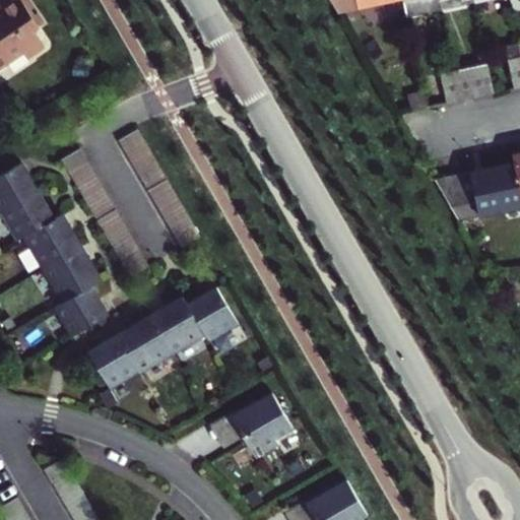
[(0,0),(0,58),(1,58),(3,62),(22,50),(26,56),(42,46),(31,31),(38,26),(19,0),(0,0)]
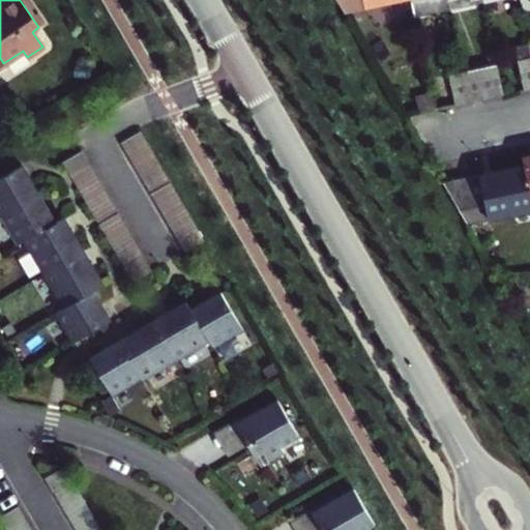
[(403,0),(342,0),(349,12),(403,0)]
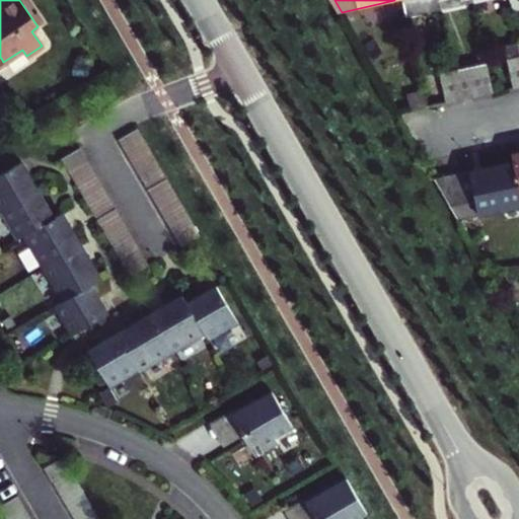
[(440,0),(403,0),(405,3),(408,15),(442,7),(440,2),(440,0)]
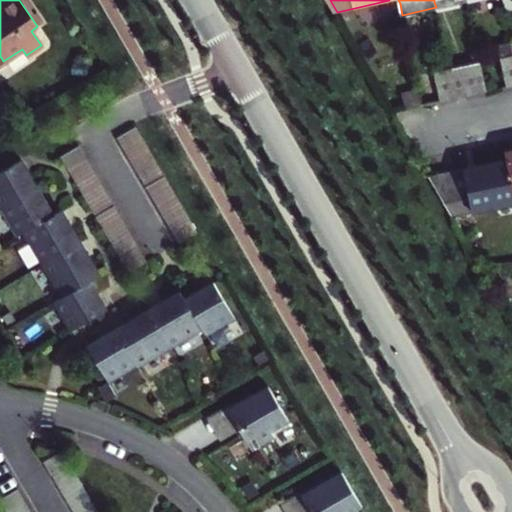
[(511,59),(503,62),(509,90),(511,88),(511,59)]
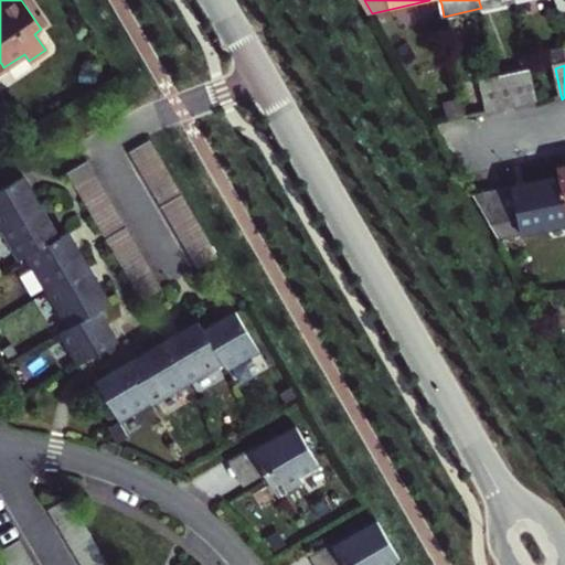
[(504,112),(541,104),(533,73),(497,81),(504,112)]
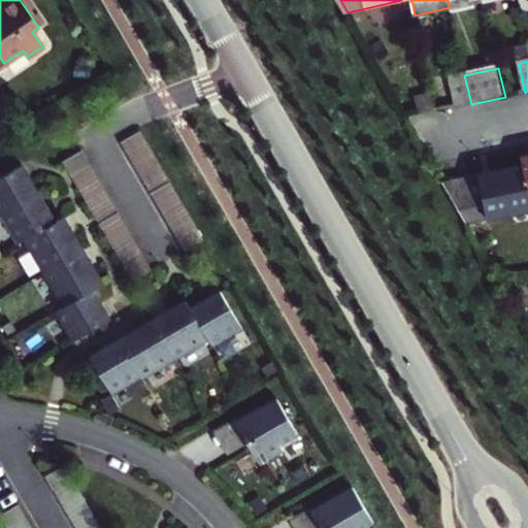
[(451,78),(457,107),(471,104),(464,75),(451,78)]
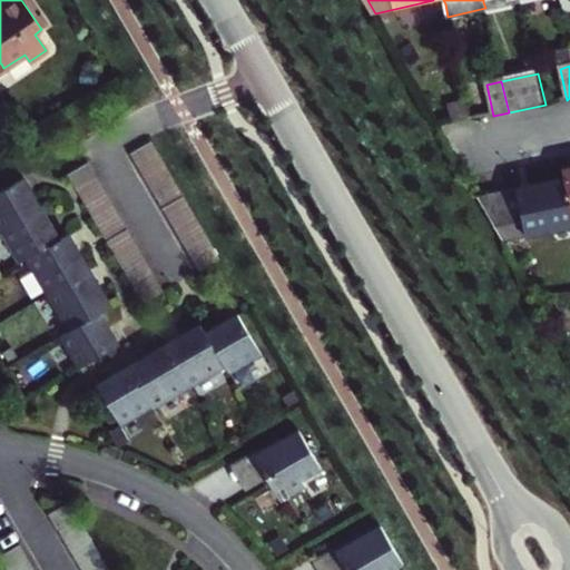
[(194,268),(214,258),(153,141),(134,151),(194,268)]
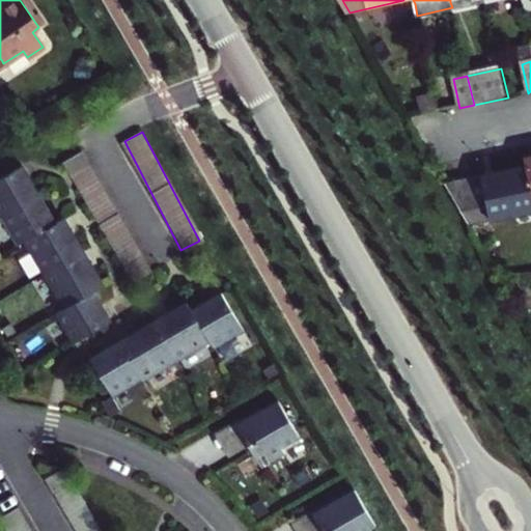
[(61,164),(96,216),(114,204),(79,151),(61,164)]
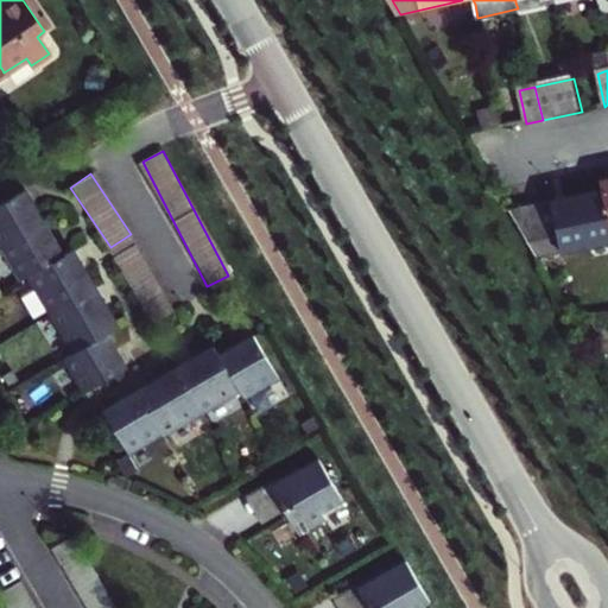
[(0,204),(0,248),(43,223),(24,190),(0,204)]
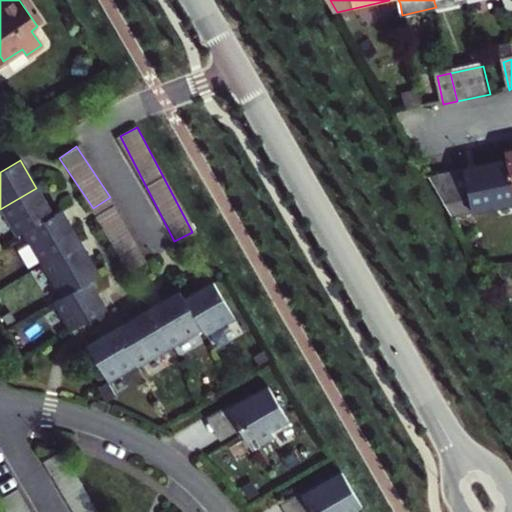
[(511,165),(511,161),(432,179),(454,217),(475,212),(473,205),(499,200),(501,207),(511,203),(511,165)]
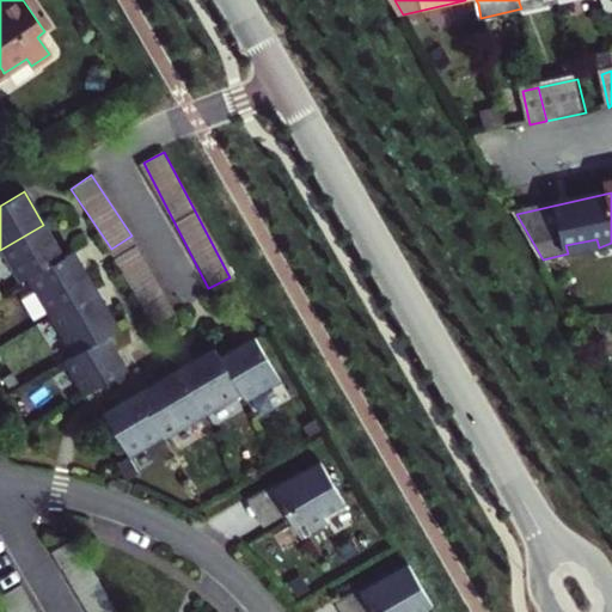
[(62,258),(43,225),(0,250),(18,283),(26,279),(62,258)]
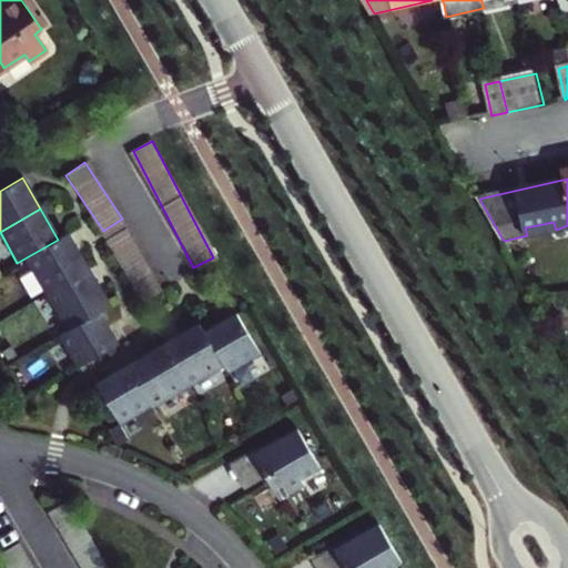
[(525,227),(527,235),(556,230),(554,222),(525,227)]
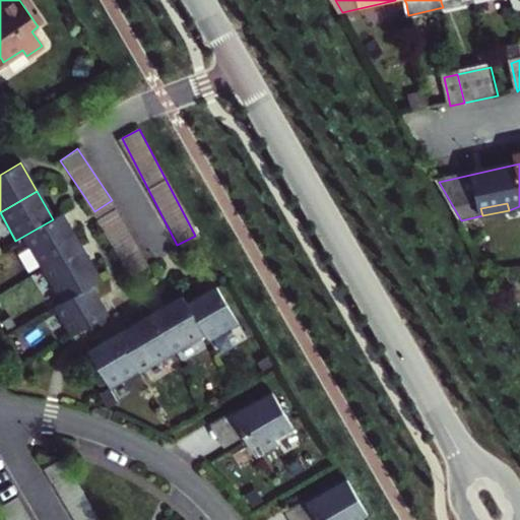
[(116,208),(96,219),(129,276),(148,265),(116,208)]
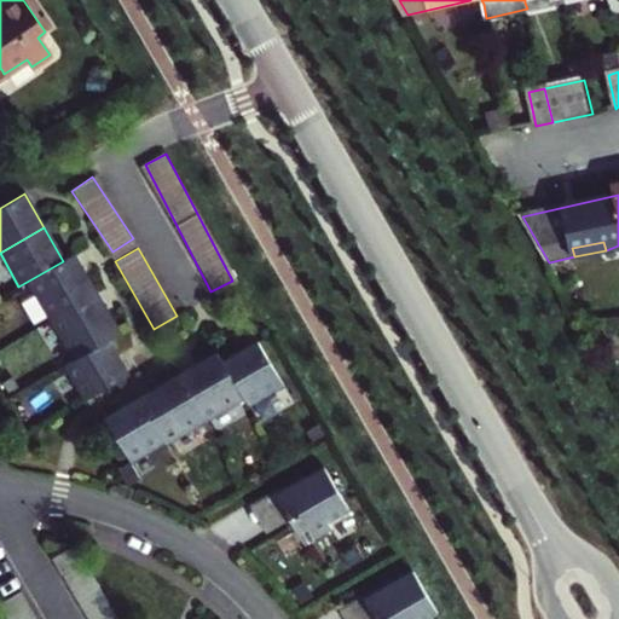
[(27,282),(50,322),(96,294),(73,255),(63,261),(27,282)]
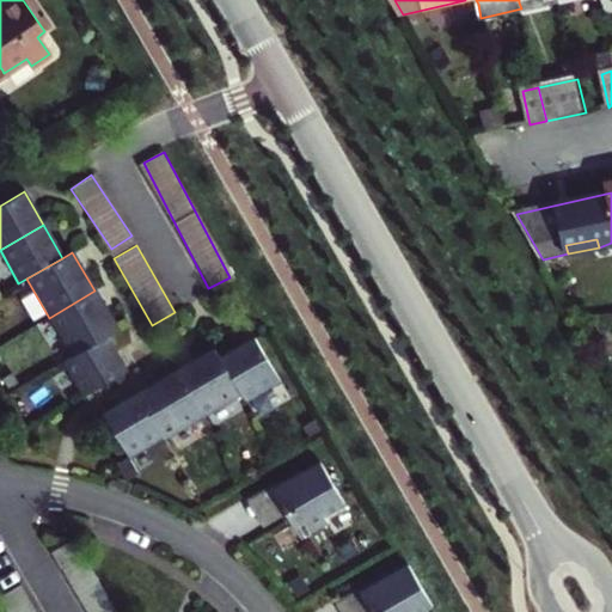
[(49,318),(72,356),(105,337),(116,330),(95,291),(49,318)]
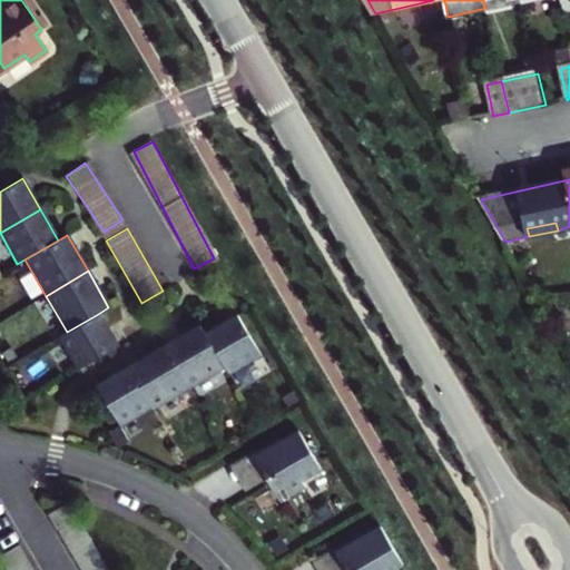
[(0,349),(45,324),(32,303),(0,321),(0,349)]
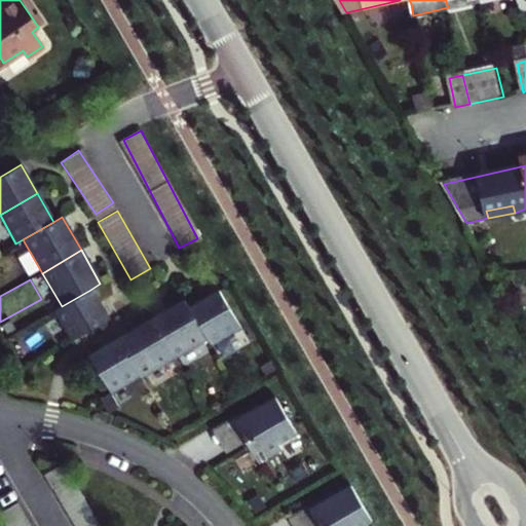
[(62,306),(53,311),(70,341),(107,318),(90,290),(62,306)]
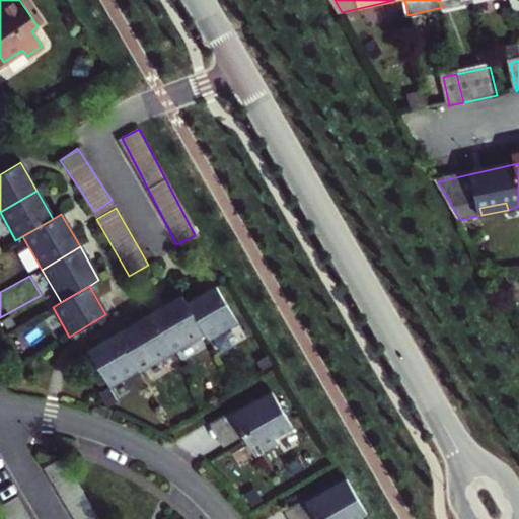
[(202,337),(206,343),(234,325),(213,288),(183,304),(202,337)]
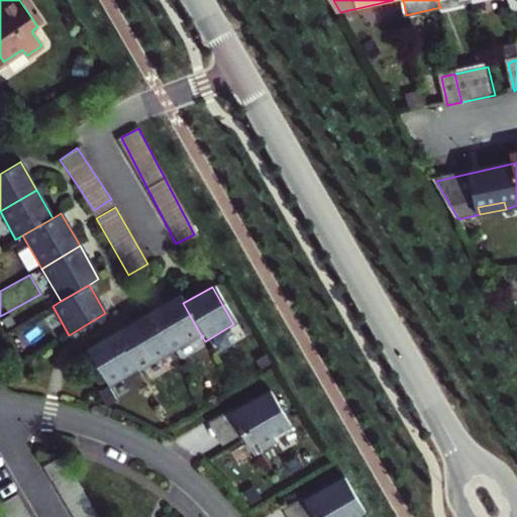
[(146,315),(169,353),(201,335),(183,303),(179,296),(146,315)]
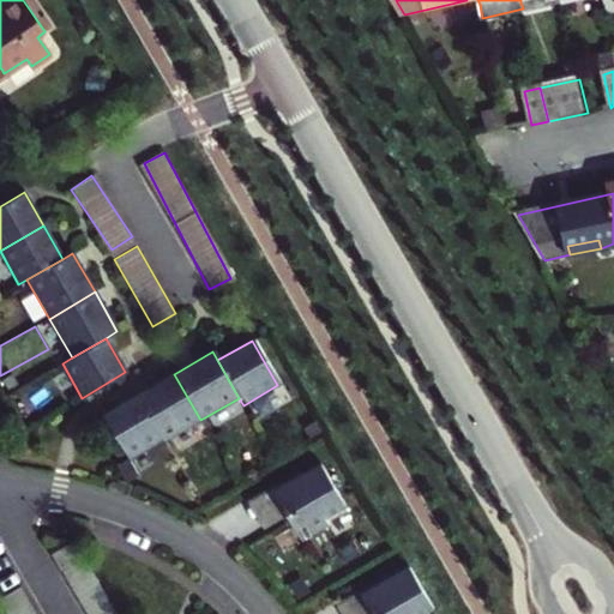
[(174,374),(136,396),(161,440),(162,443),(200,420),(174,374)]
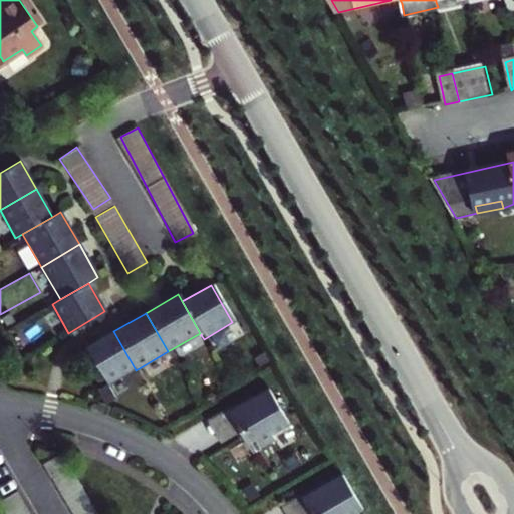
[(86,347),(107,384),(135,368),(113,331),(86,347)]
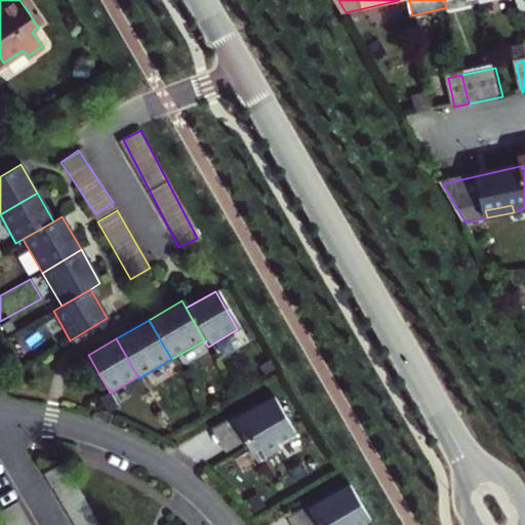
[(235,417),(246,437),(242,440),(243,442),(255,462),(278,449),(274,443),(292,432),(272,397),(257,405),(235,417)]
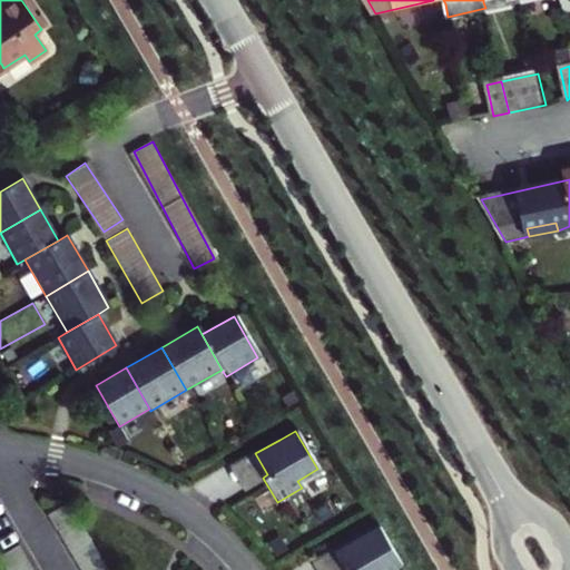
[(263,478),(267,474),(255,453),(279,440),(277,436),(227,467),(243,492),(264,480),(263,478)]
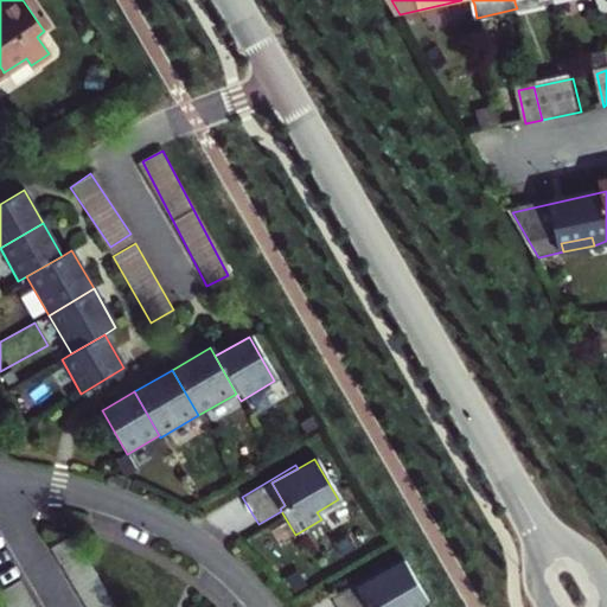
[(116,606),(75,537),(52,550),(85,606),(116,606)]
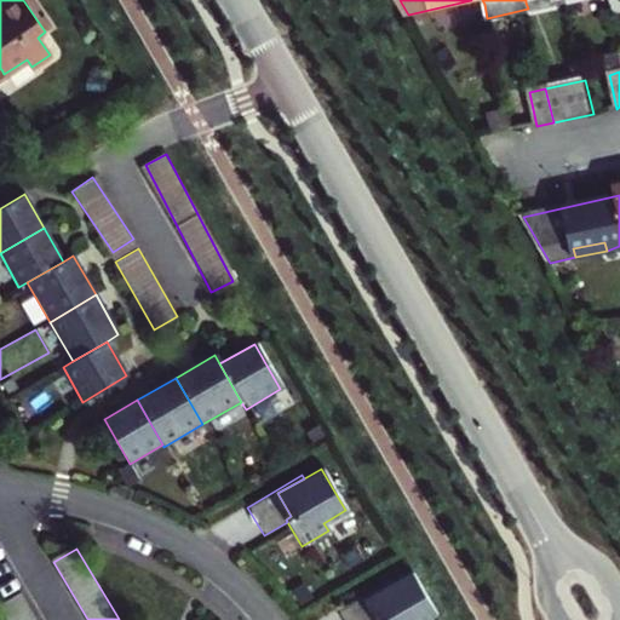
[(423,619),(430,616),(407,574),(389,584),(363,600),(374,619),(423,619)]
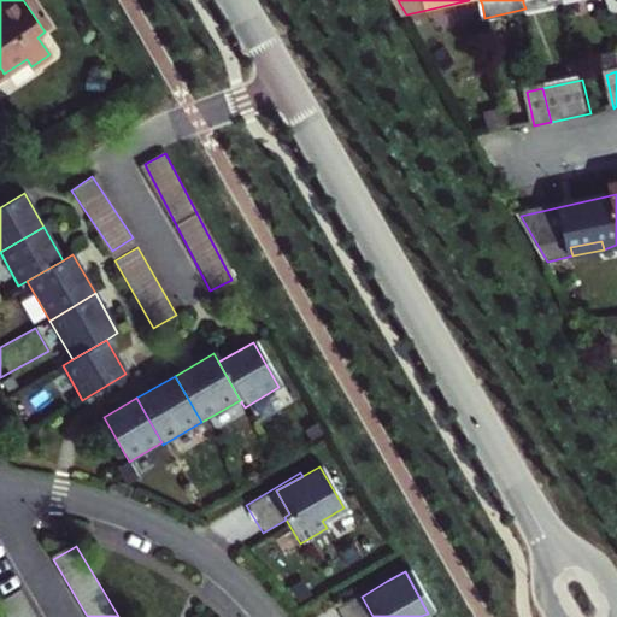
[(372,616),(362,597),(387,581),(385,577),(330,610),(334,616),(372,616)]
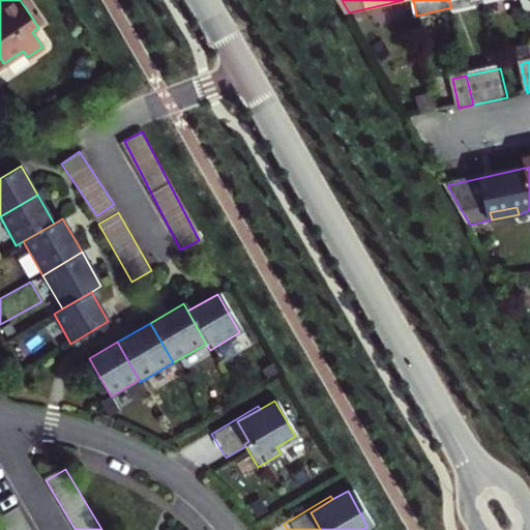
[(31,529),(18,505),(0,514),(0,519),(6,529),(31,529)]
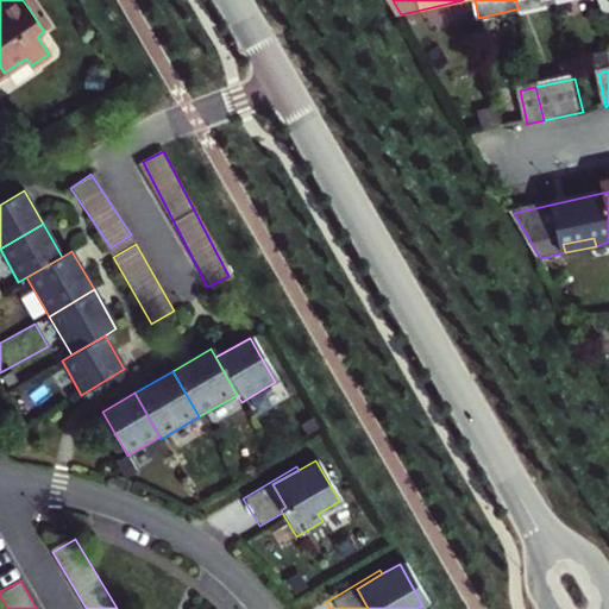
All buildings are outlined.
